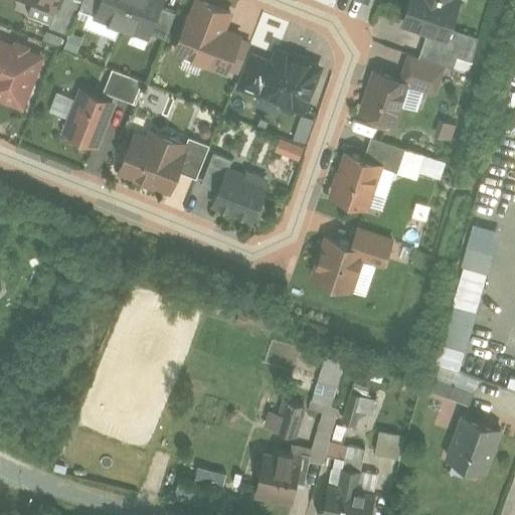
[(17,0),(56,16),(59,17),(65,0),(17,0)]
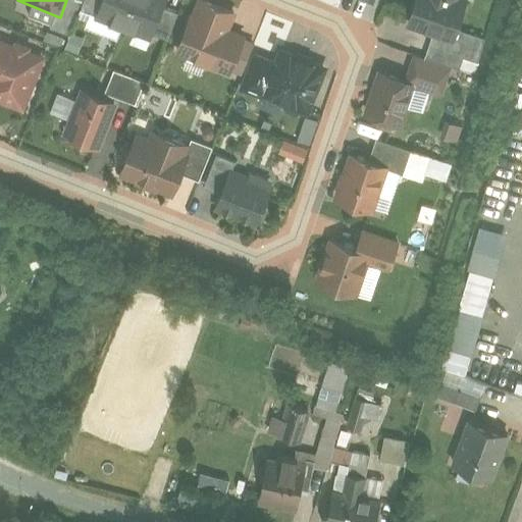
[(84,2),(77,0),(66,0),(60,17),(57,16),(53,28),(70,35),(84,2)]
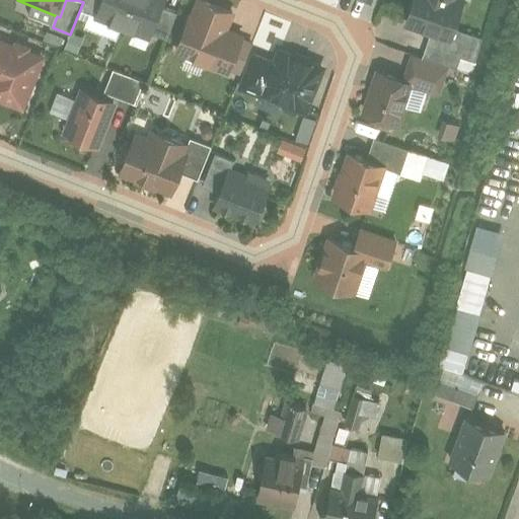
[(97,10),(101,0),(87,0),(86,4),(97,10)]
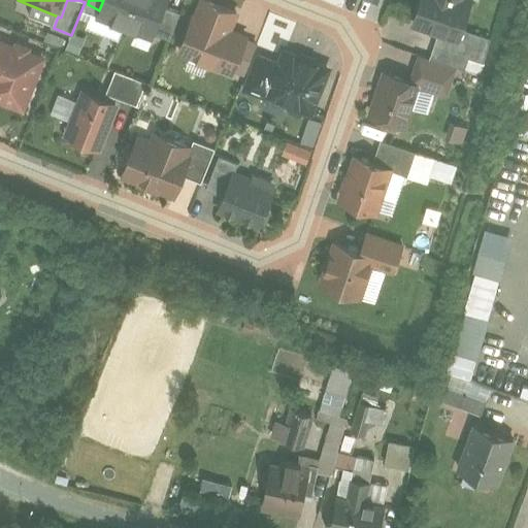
[(169,0),(103,0),(99,10),(96,18),(151,41),(169,0)]
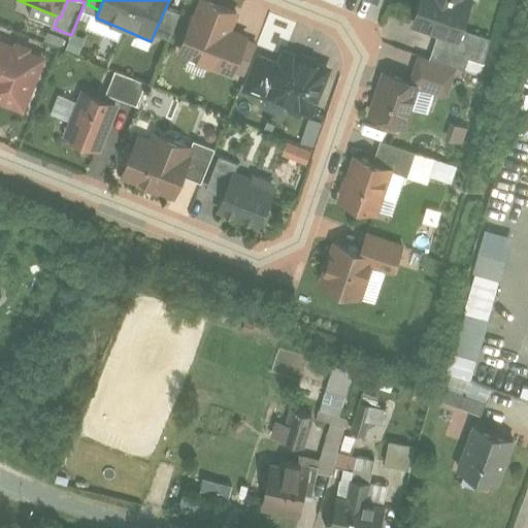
[(211,0),(198,0),(176,51),(190,57),(209,65),(233,74),(250,36),(230,27),(237,10),(211,0)]
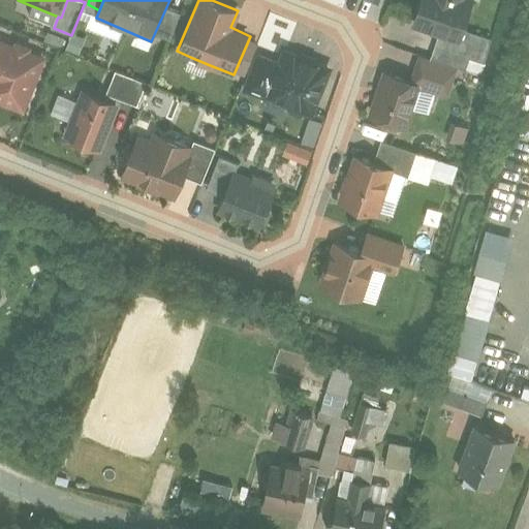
[(419,0),(411,24),(441,34),(461,41),(463,36),(475,0),(419,0)]
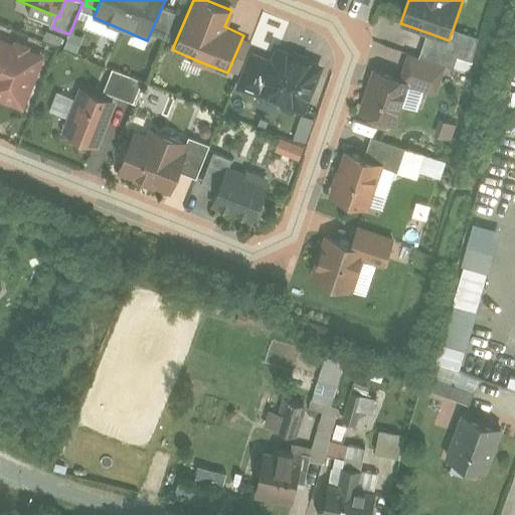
[(64,37),(47,30),(43,39),(60,46),(64,37)]
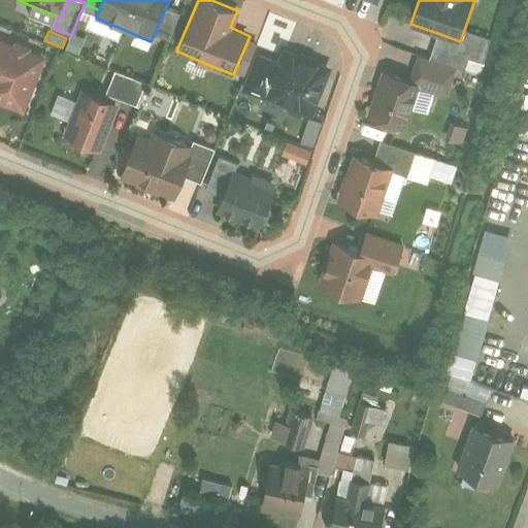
[(460,41),(440,34),(432,58),(459,67),(466,69),(475,41),(462,36),(460,41)]
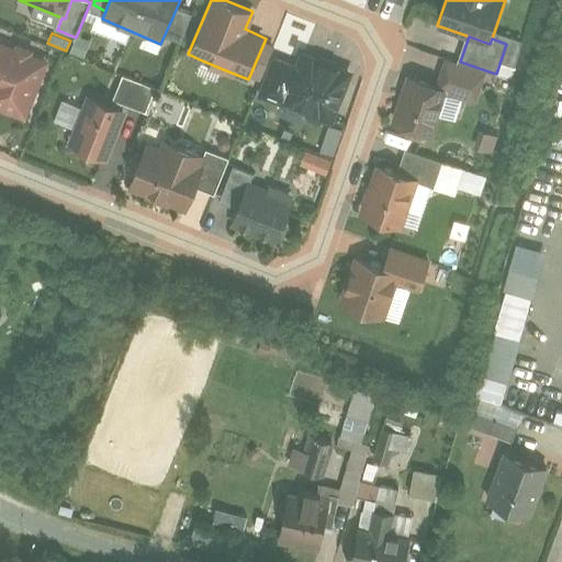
[(0,109),(27,120),(51,59),(34,54),(36,49),(15,41),(13,46),(0,40),(0,109)]
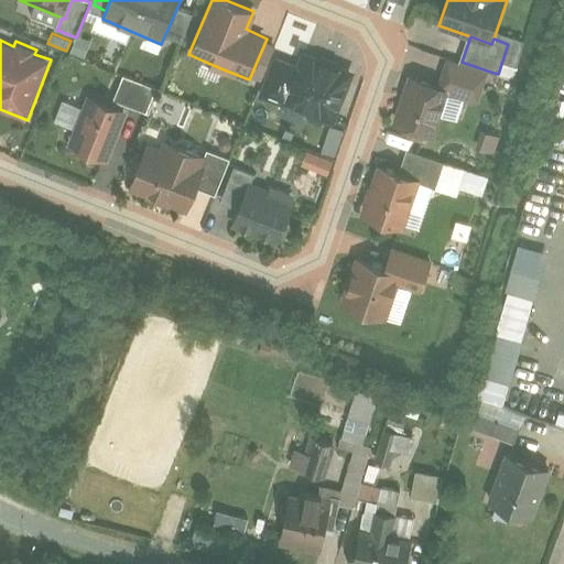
[(349,69),(303,50),(293,73),(271,64),(259,93),(328,121),(349,69)]
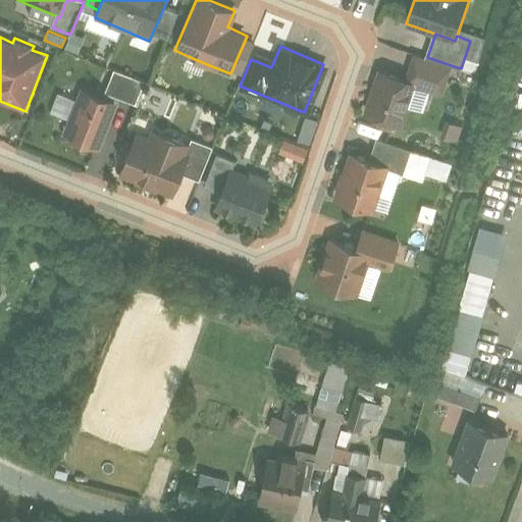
[(442,97),(454,66),(427,57),(414,52),(406,77),(380,68),(364,114),(377,118),(379,127),(394,133),(397,125),(403,127),(410,107),(417,88),(429,92),(442,97)]
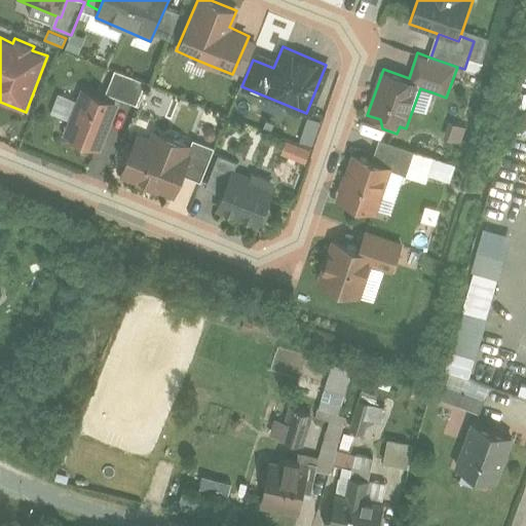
[(209,65),(189,57),(184,68),(203,76),(209,65)]
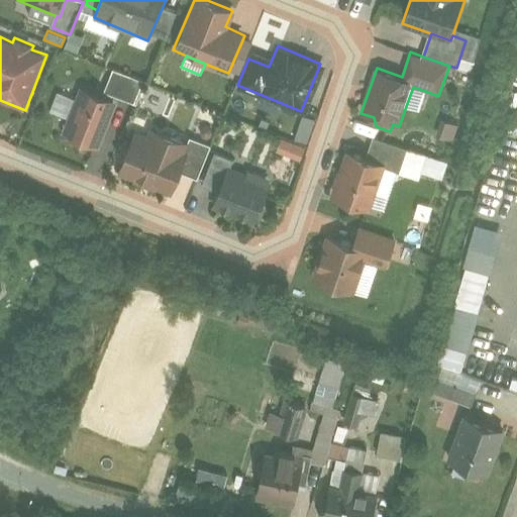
[(476,63),(463,58),(460,68),(473,72),(476,63)]
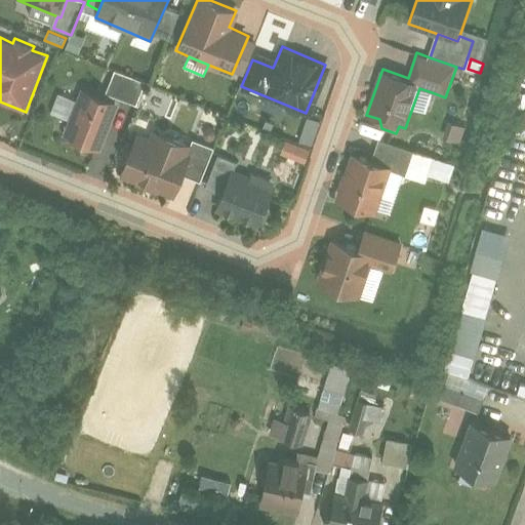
[(116,70),(107,93),(138,106),(148,82),(116,70)]
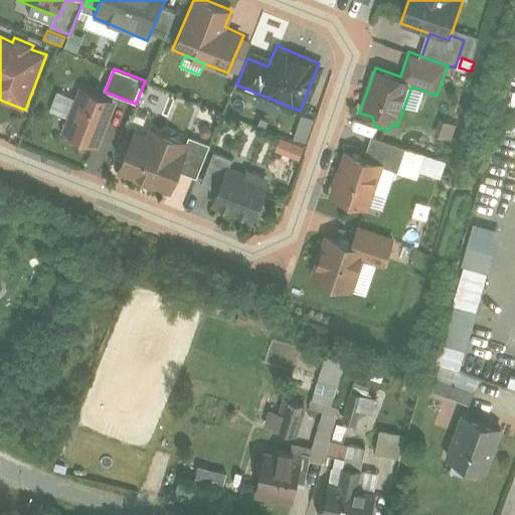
[(119,101),(80,87),(75,98),(67,119),(61,134),(101,149),(119,101)]
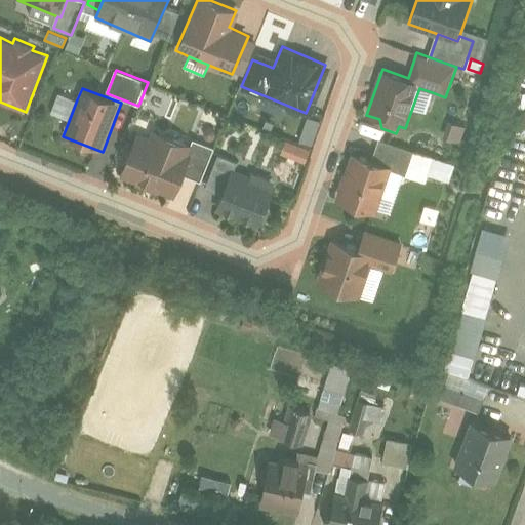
[(432,92),(419,88),(412,108),(425,112),(432,92)]
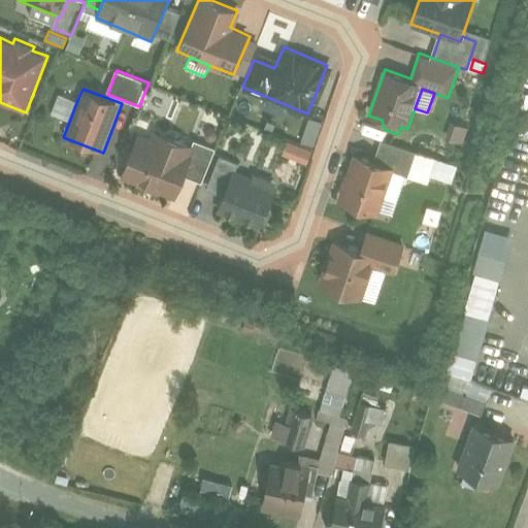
[(69,122),(77,100),(58,93),(50,114),(69,122)]
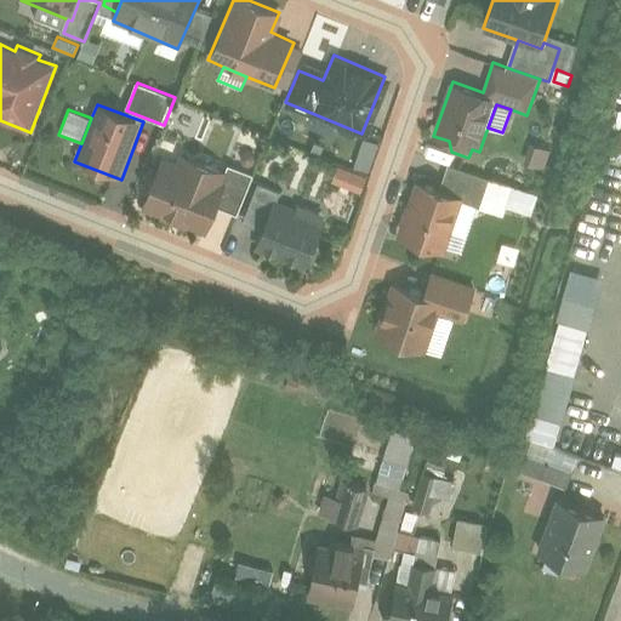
[(371,172),(381,143),(365,137),(355,167),(371,172)]
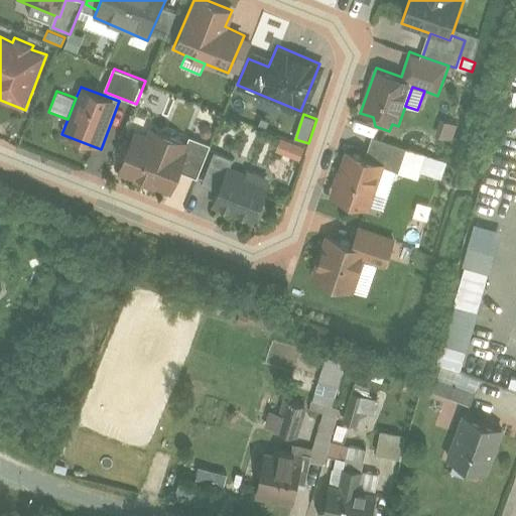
[(131,135),(116,172),(172,195),(180,172),(186,157),(181,155),(186,141),(149,126),(144,140),(131,135)]
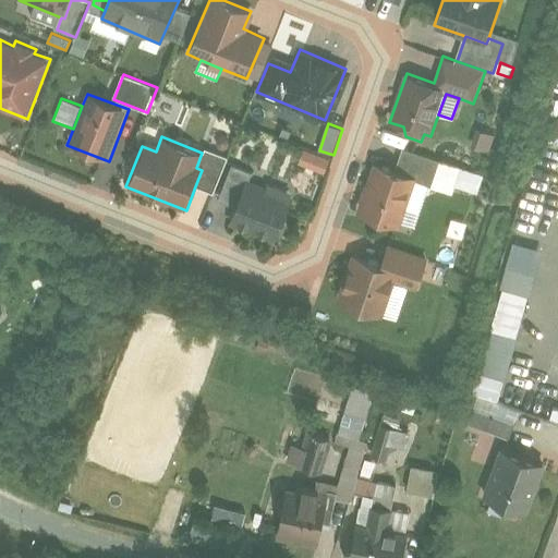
[(327,173),(332,157),(305,147),(300,164),(327,173)]
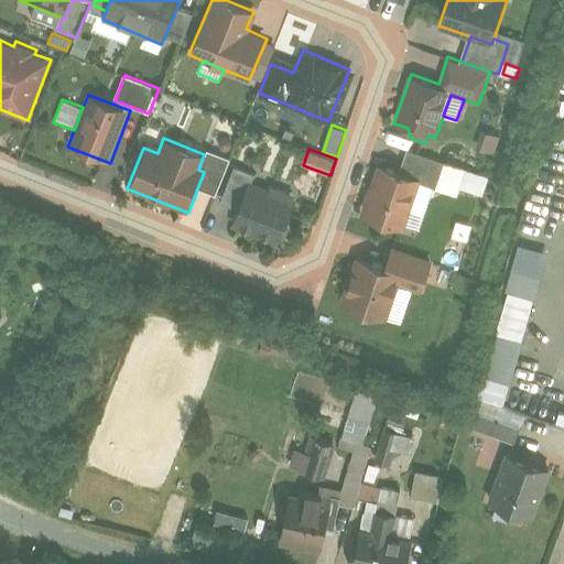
[(410,150),(402,173),(434,184),(437,185),(445,162),(410,150)]
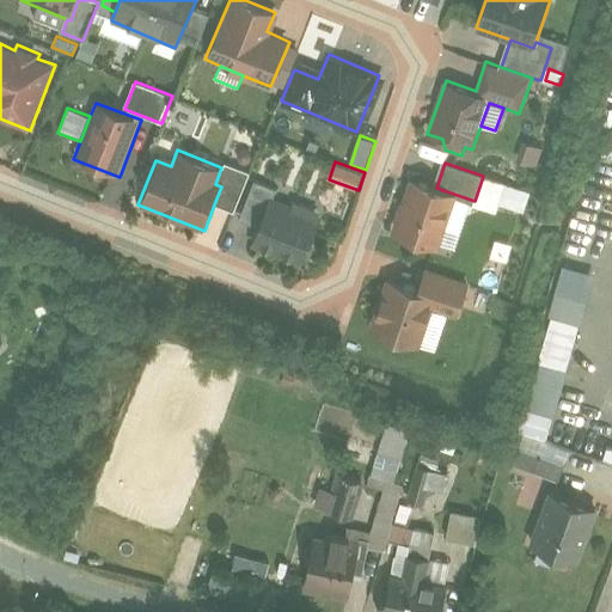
[(224,164),(221,167),(215,184),(221,187),(214,204),(234,213),(250,175),(224,164)]
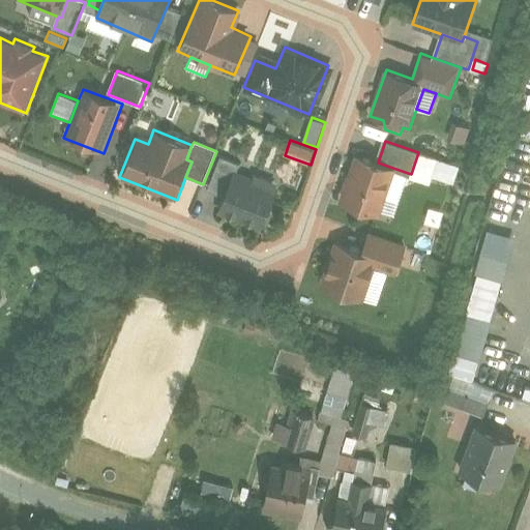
[(439,159),(418,152),(411,174),(410,178),(430,184),(433,176),(439,159)]
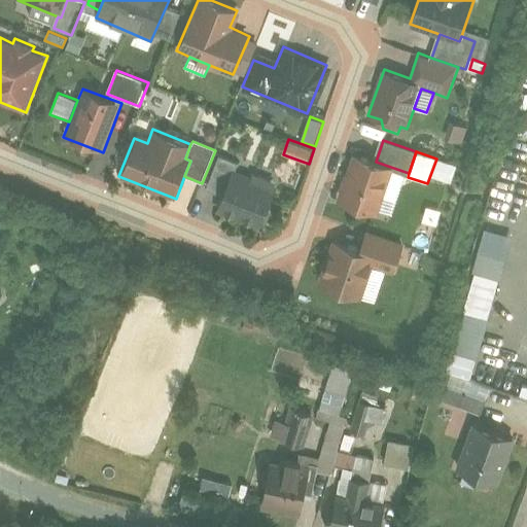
[(376,162),(353,153),(337,201),(375,214),(377,208),(391,213),(406,172),(376,162)]
